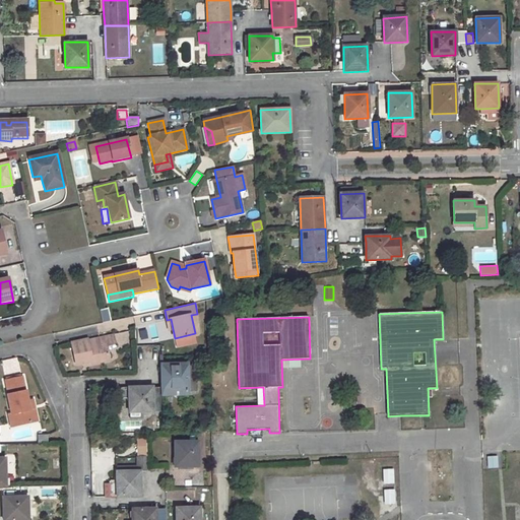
[(151,331),(144,332),(146,342),(153,340),(151,331)]
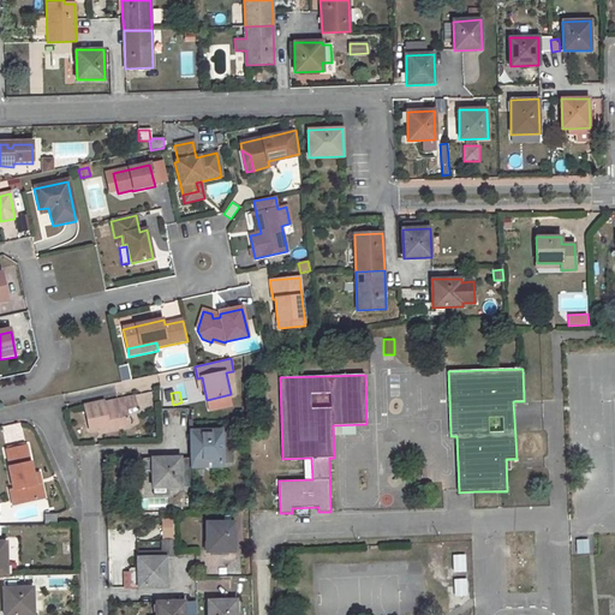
[(171,393),(163,394),(166,406),(173,405),(171,393)]
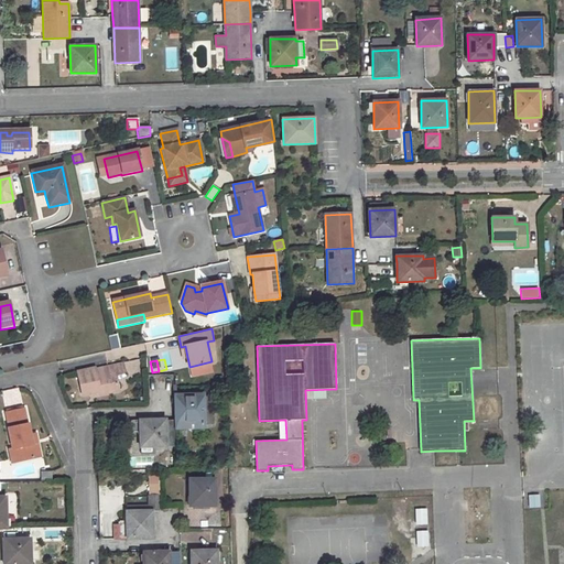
[(108,365),(78,371),(84,396),(94,393),(93,390),(99,389),(100,391),(101,394),(120,390),(116,375),(126,372),(125,362),(108,365)]
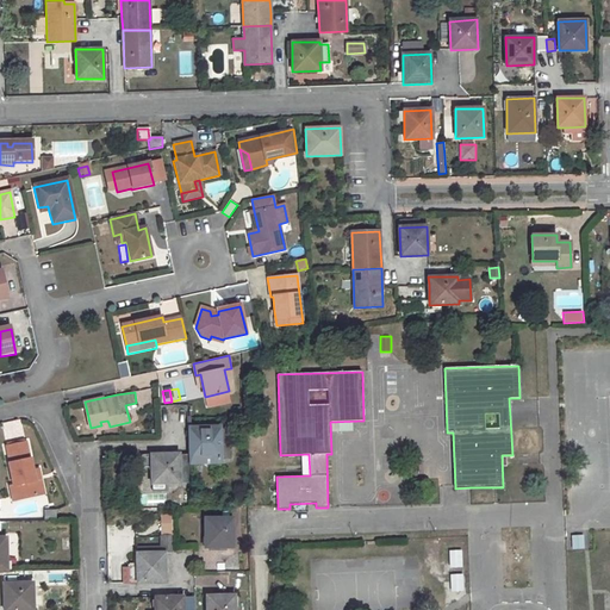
[(219,429),(190,430),(191,454),(191,458),(221,458),(221,460),(229,460),(229,429),(219,429)]
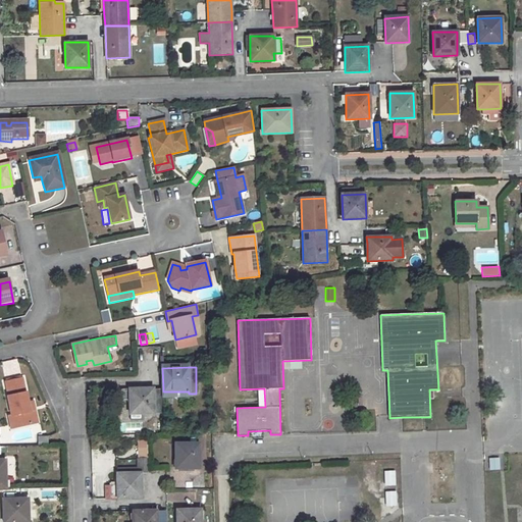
[(24,393),(21,378),(6,381),(9,396),(7,397),(11,415),(14,414),(17,427),(37,423),(34,411),(30,412),(25,393),(24,393)]
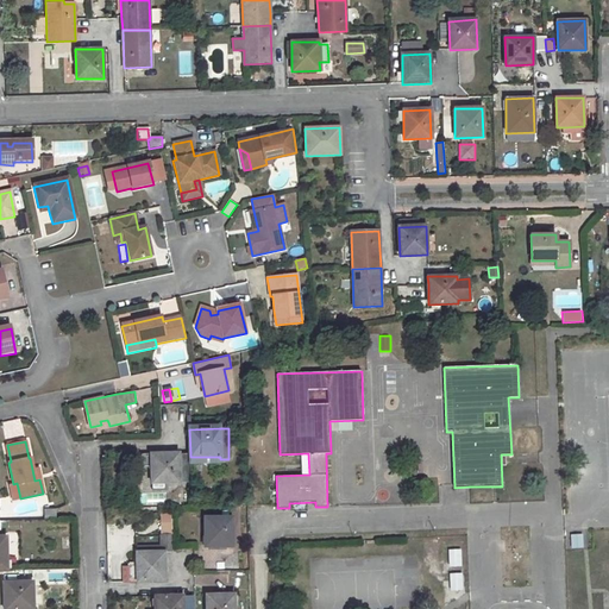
[(190,453),(136,454),(136,468),(151,468),(151,483),(192,482),(190,463),(190,457),(190,453)]
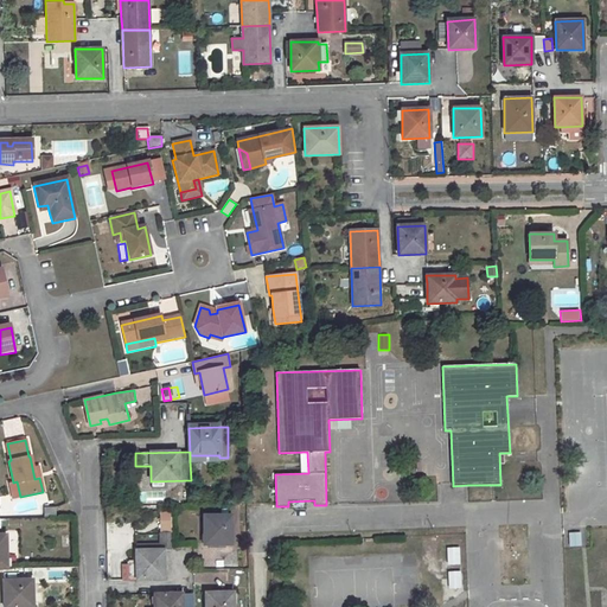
[(10,484),(12,498),(20,497),(17,481),(13,483),(10,484)]
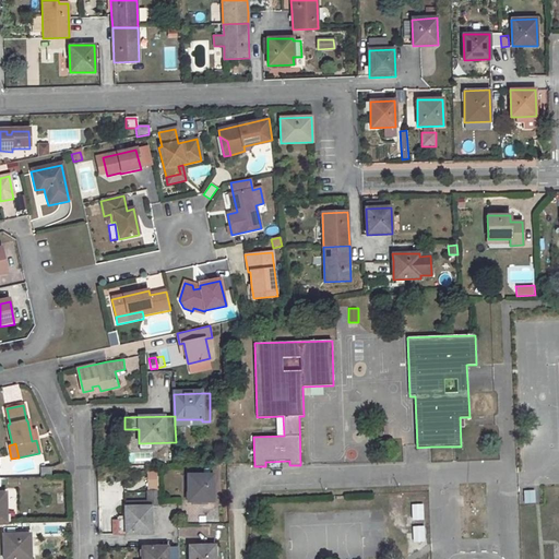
[(149,452),(138,453),(139,461),(150,460),(149,452)]
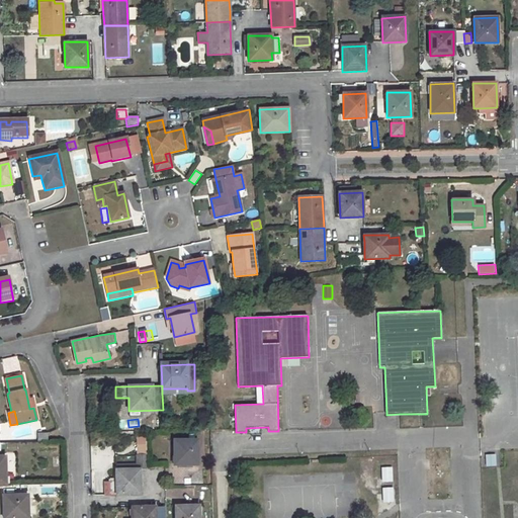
[(48,433),(37,433),(36,441),(47,441),(48,433)]
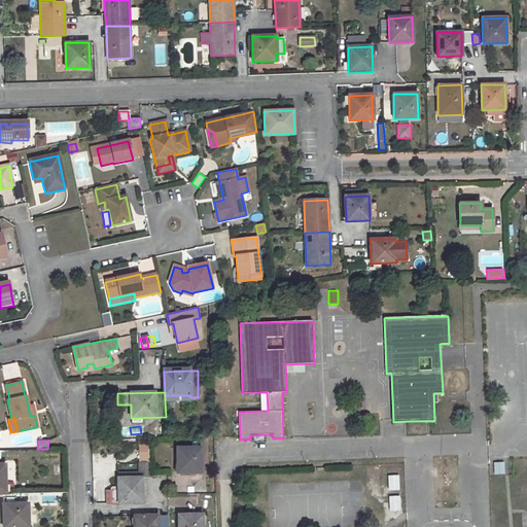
[(139,461),(149,461),(149,445),(138,445),(139,461)]
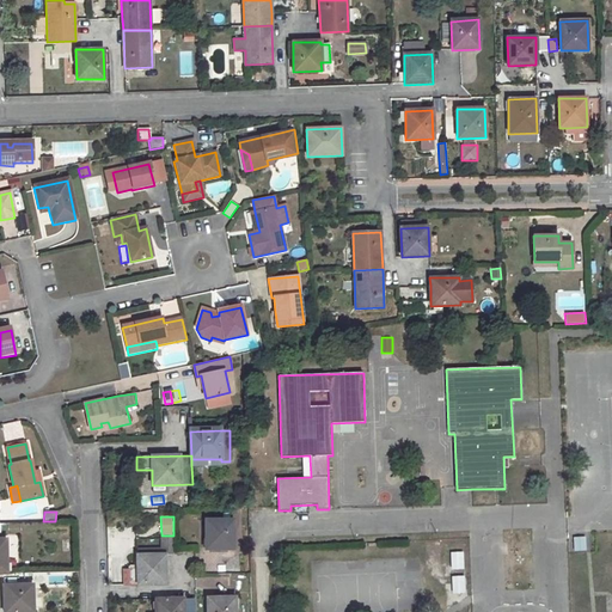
[(233,521),(206,521),(206,550),(233,549),(233,521)]
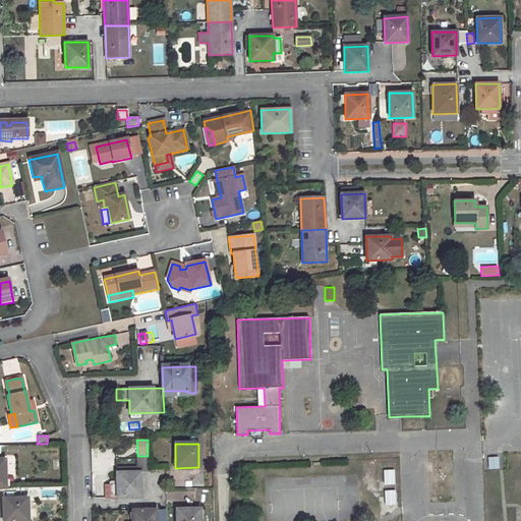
[(498,457),(488,458),(488,468),(499,468),(498,457)]
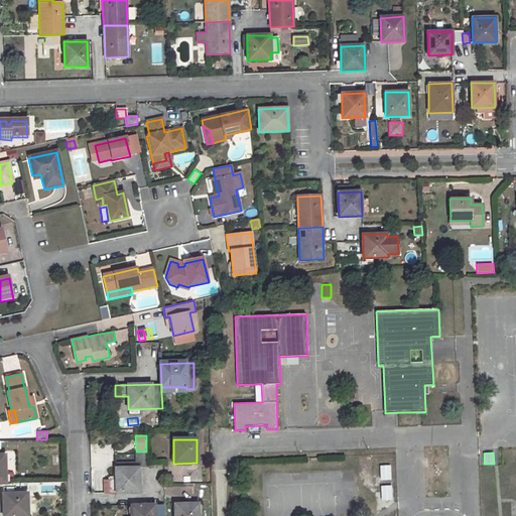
[(145,454),(136,454),(136,464),(115,464),(115,469),(138,468),(146,468),(145,454)]
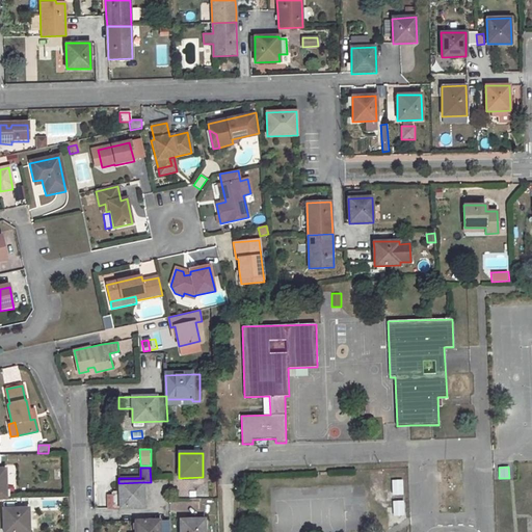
[(403,496),(403,480),(392,480),(392,496),(403,496)]
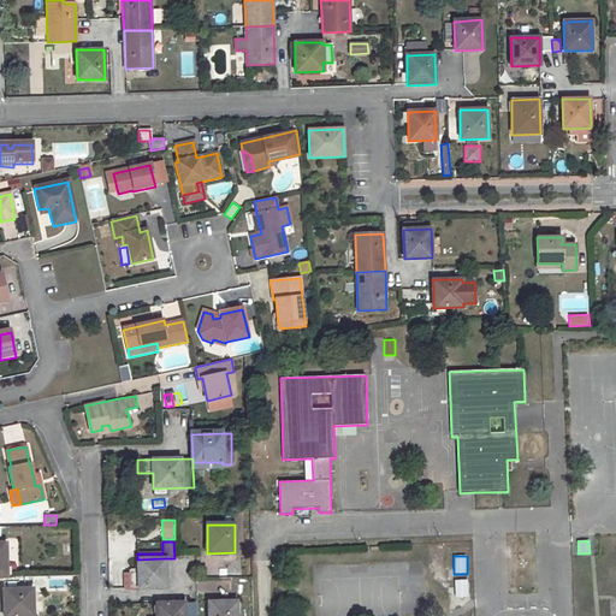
[(165,558),(137,560),(137,573),(138,585),(138,588),(166,587),(165,558)]
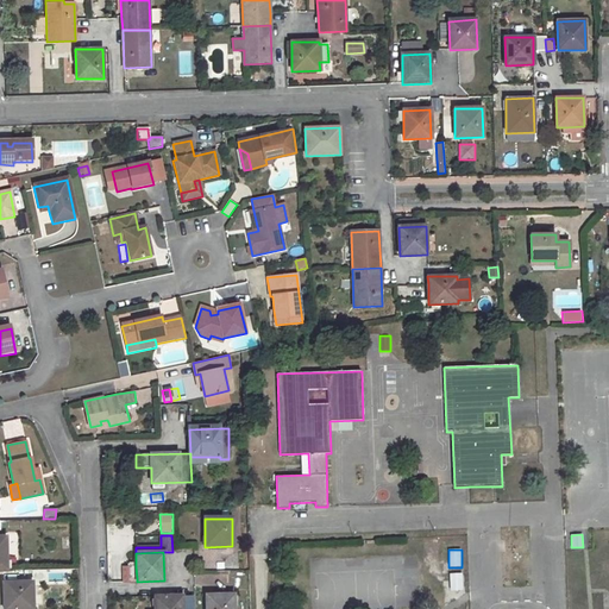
[(449,573),(450,591),(463,591),(463,572),(449,573)]
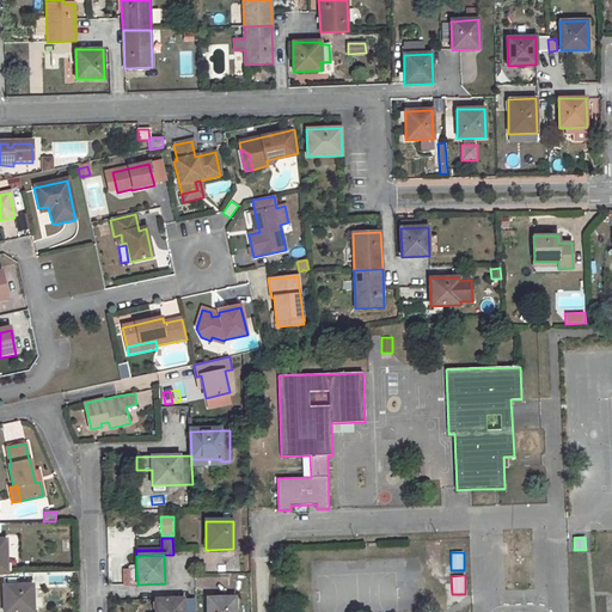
[(34,611),(34,585),(4,586),(4,611),(34,611)]
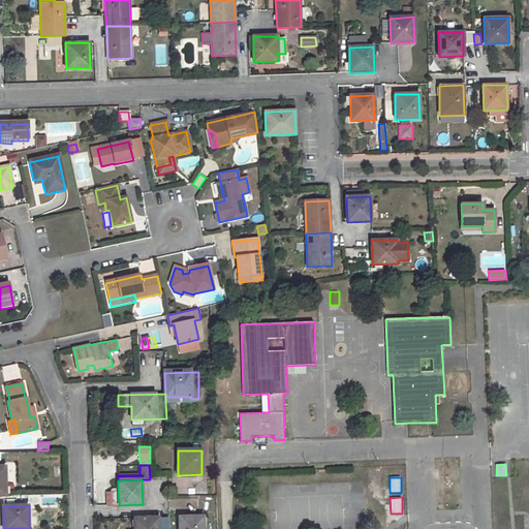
[(204,528),(204,517),(180,517),(180,528),(204,528)]
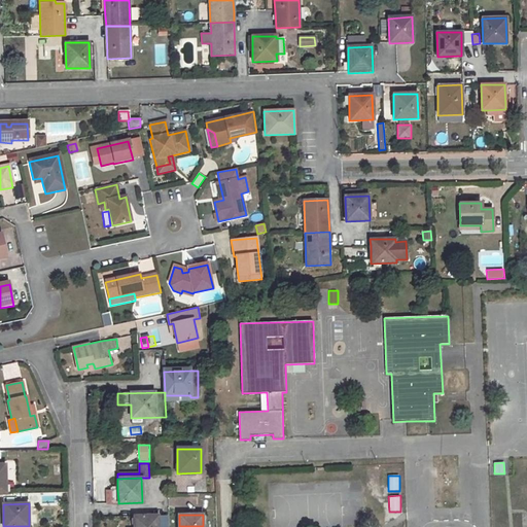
[(157,526),(159,516),(134,516),(134,526),(157,526)]
